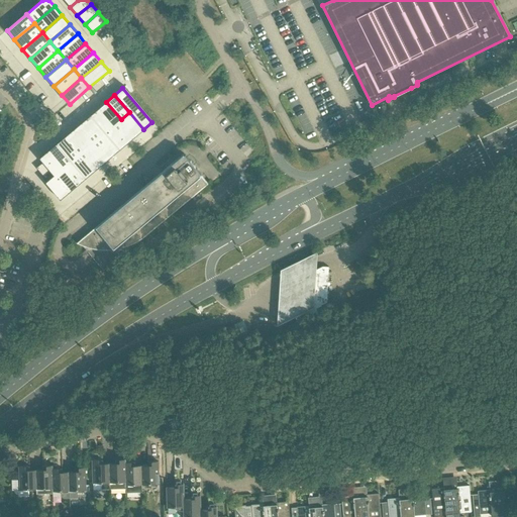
[(106,102),(98,109),(112,126),(121,119),(106,102)]
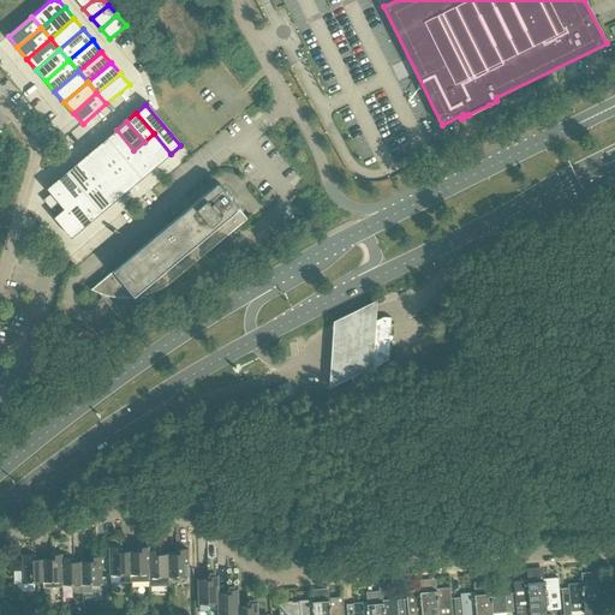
[(117,130),(106,138),(124,159),(133,150),(117,130)]
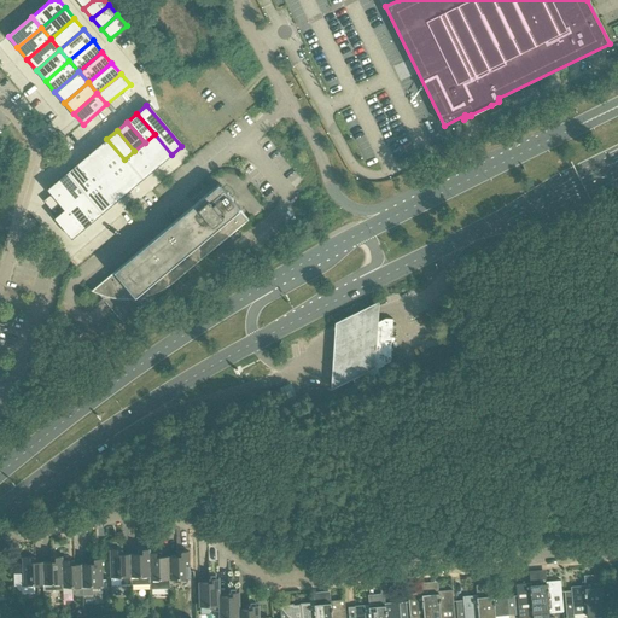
[(145,143),(134,151),(152,172),(172,155),(155,134),(145,143)]
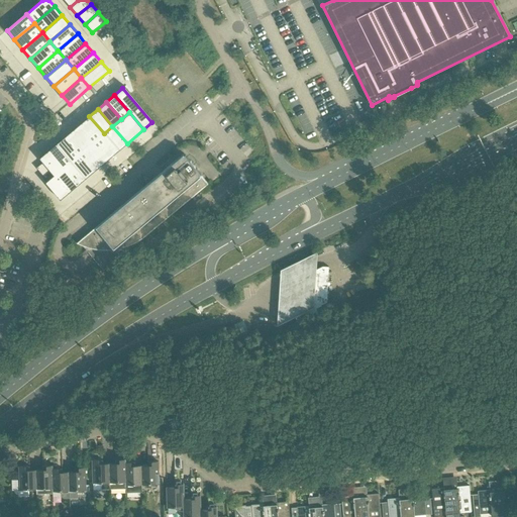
[(89,116),(81,123),(96,140),(104,133),(89,116)]
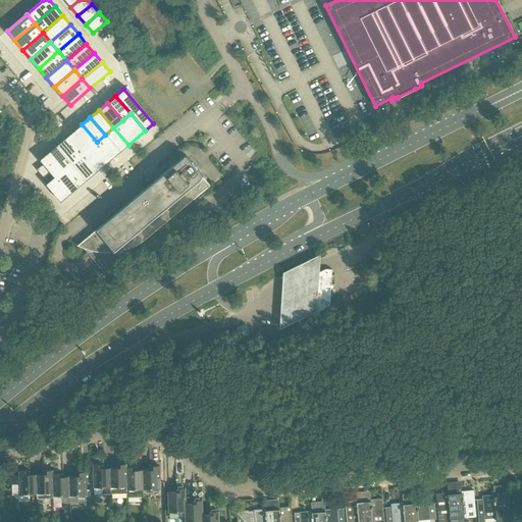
[(82,124),(73,132),(88,149),(97,142),(82,124)]
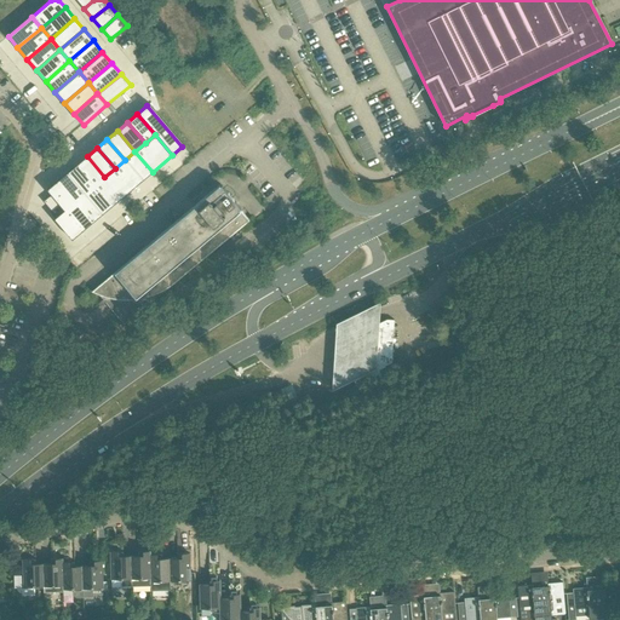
[(135,151),(125,160),(142,181),(153,172),(135,151)]
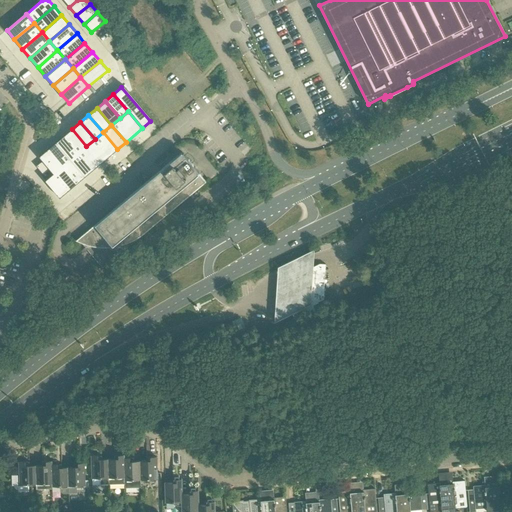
[(72,129),(63,136),(78,153),(86,146),(72,129)]
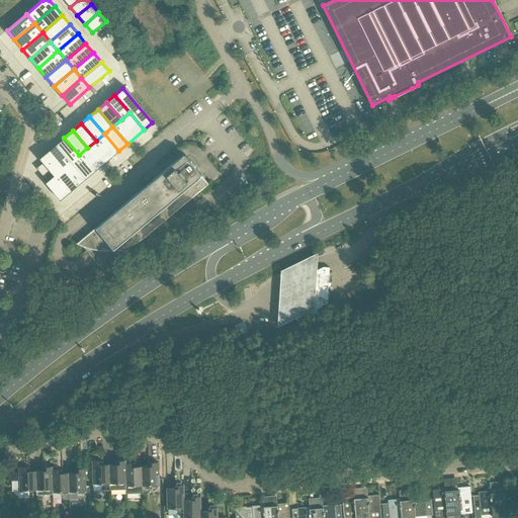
[(104,134),(96,141),(110,158),(118,151),(104,134)]
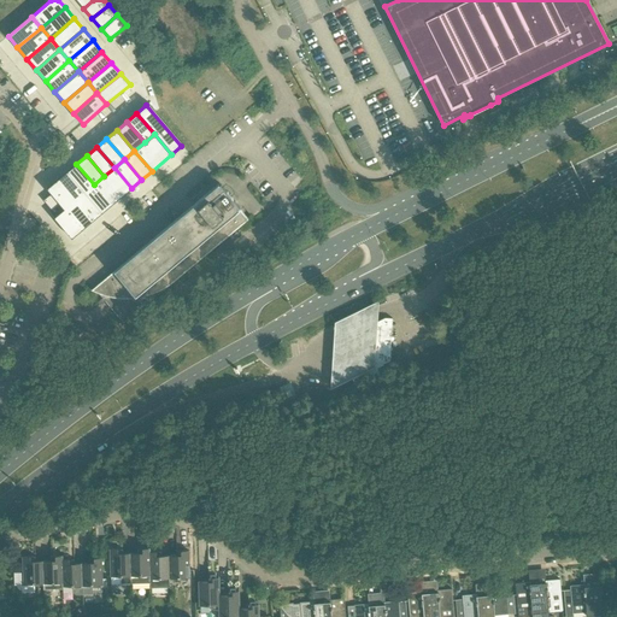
[(76,164),(66,172),(84,193),(94,184),(76,164)]
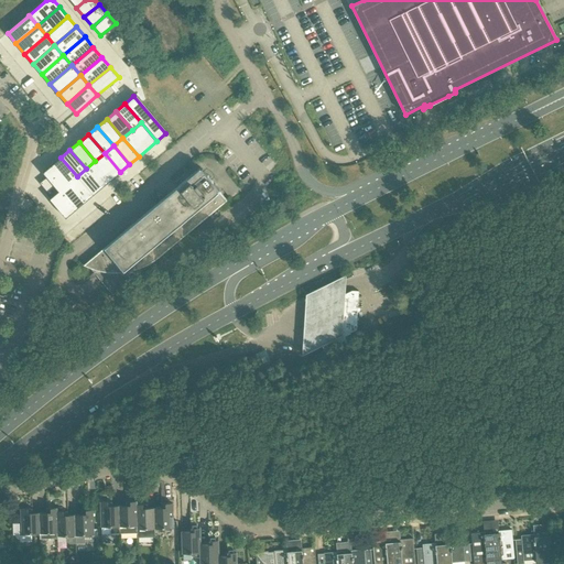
[(105,153),(95,161),(111,180),(120,172),(105,153)]
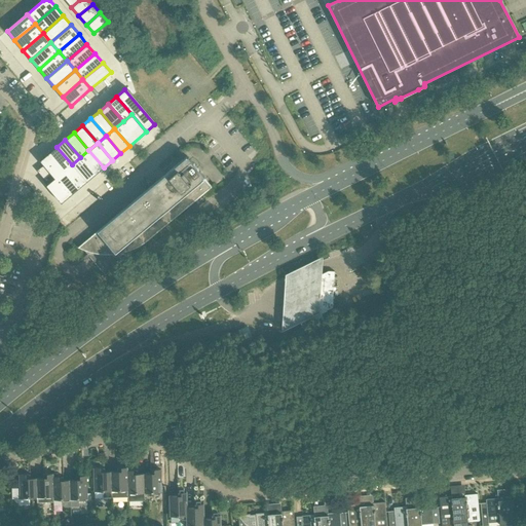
[(57,147),(48,154),(63,172),(72,164),(57,147)]
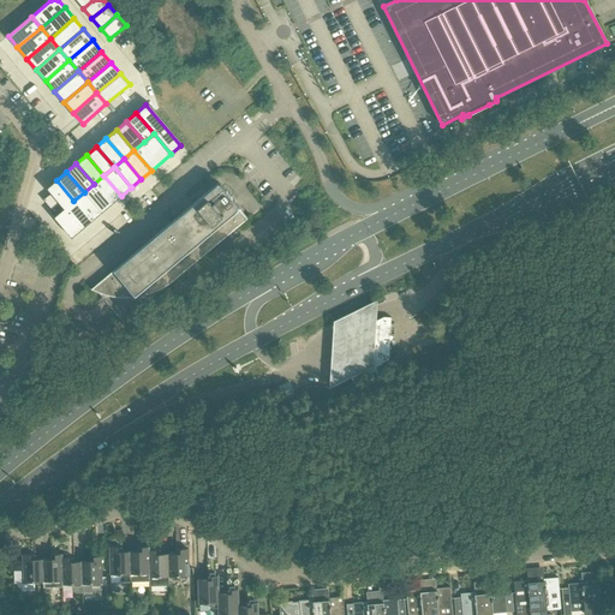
[(103,175),(94,184),(111,204),(121,196),(103,175)]
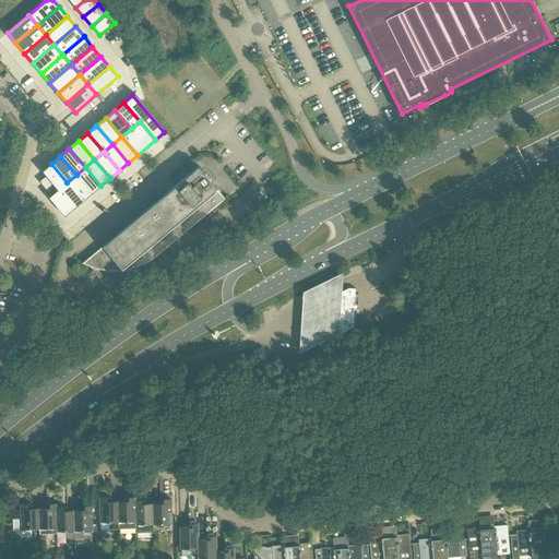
[(51,164),(42,171),(46,177),(52,185),(58,191),(67,182),(51,164)]
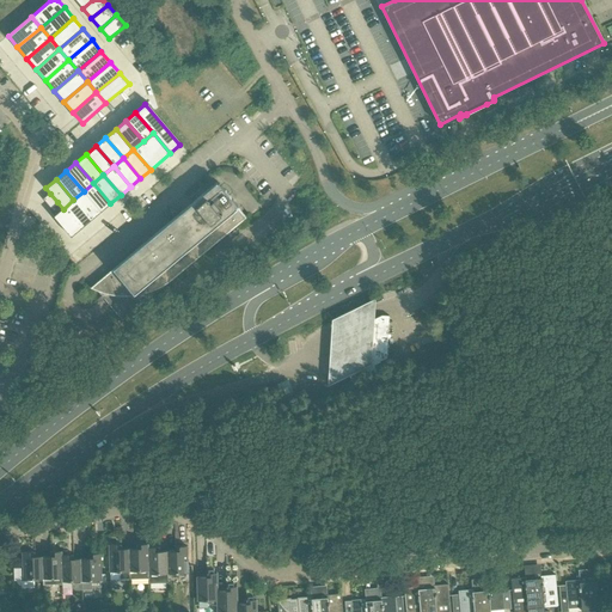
[(93,183),(84,191),(101,212),(110,203),(93,183)]
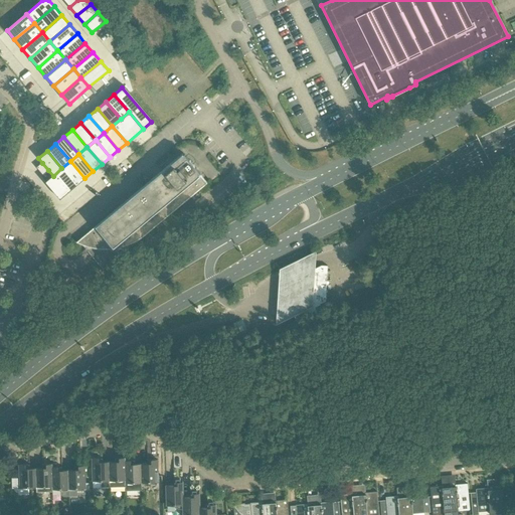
[(77,242),(82,245),(83,245),(86,245),(91,247),(98,248),(106,249),(113,248),(118,248),(124,246),(131,244),(137,240),(146,234),(149,232),(207,183),(203,178),(200,175),(200,174),(201,173),(184,154),(183,155),(183,154),(177,158),(176,158),(175,158),(174,158),(174,159),(173,159),(173,160),(173,161),(174,161),(76,242),(77,242)]
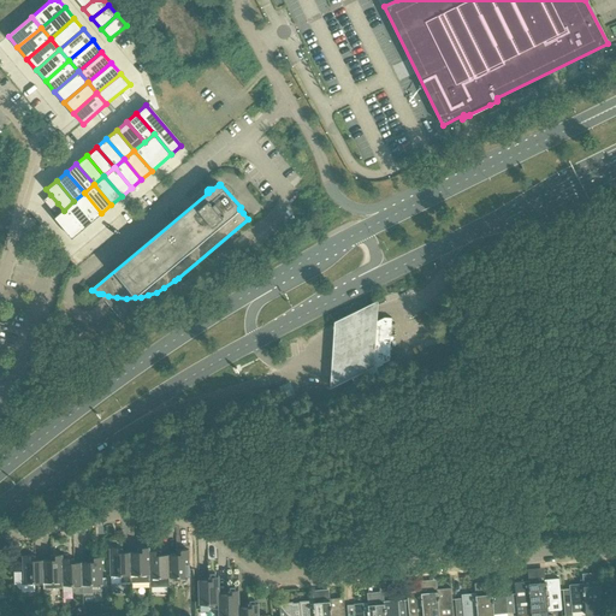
[(84,193),(73,201),(92,221),(101,213),(84,193)]
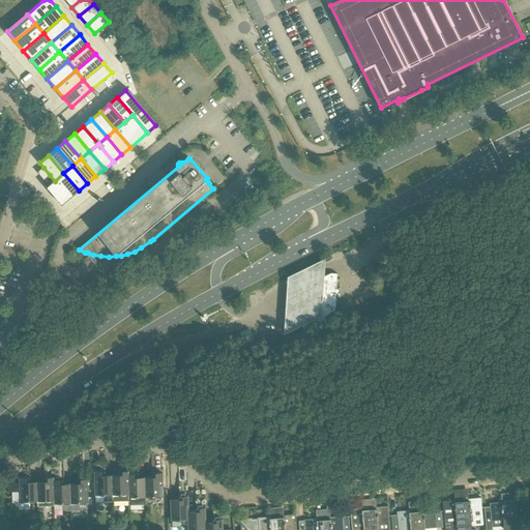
[(43,168),(38,172),(45,179),(50,175),(43,168)]
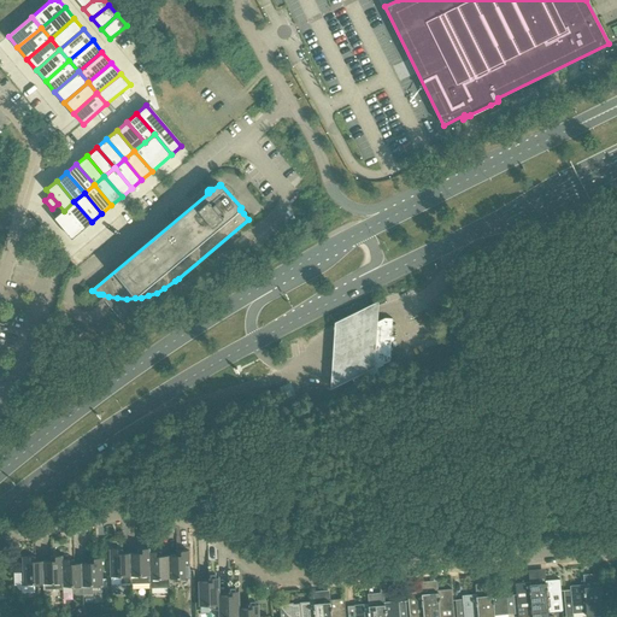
[(74,201),(64,211),(81,231),(92,222),(74,201)]
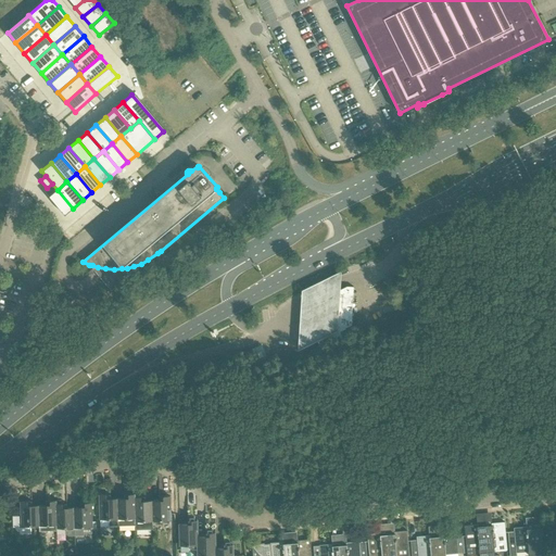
[(58,190),(48,198),(64,216),(73,209),(58,190)]
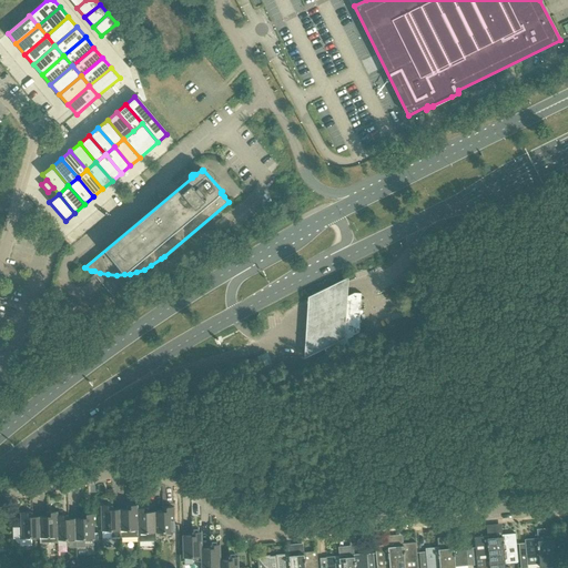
[(305,357),(324,347),(343,338),(342,336),(344,316),(344,304),(344,303),(344,298),(347,296),(350,277),(308,297),(305,357)]
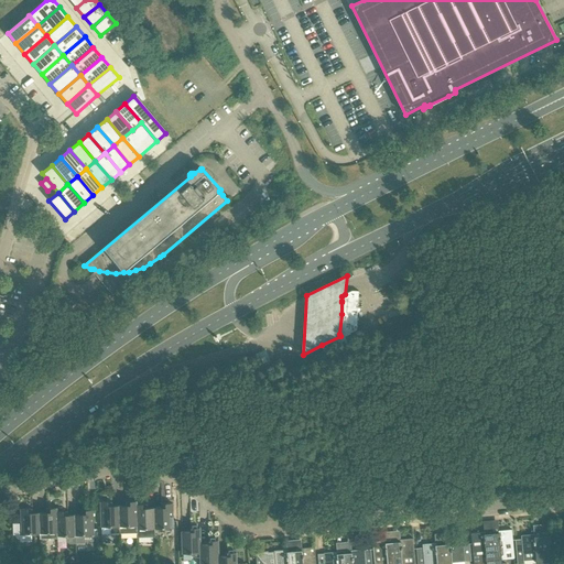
[(358,305),(359,291),(353,291),(345,294),(342,296),(342,301),(342,302),(342,314),(339,334),(340,336),(322,345),(325,351),(328,357),(350,346),(347,340),(345,336),(357,329),(358,305)]
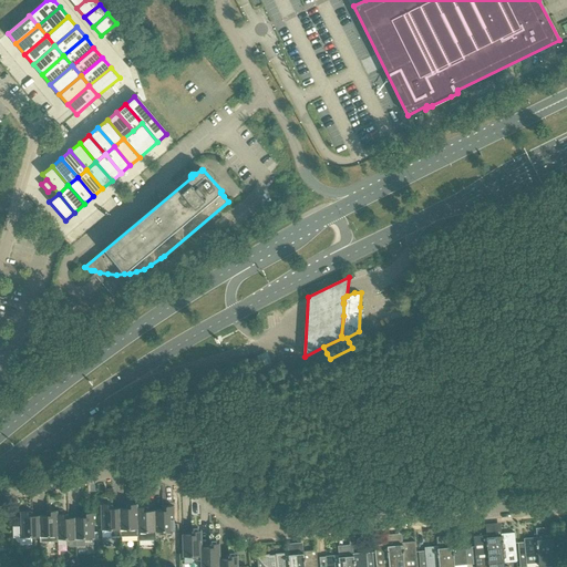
[(109,509),(109,504),(102,505),(103,529),(111,529),(111,536),(121,536),(121,528),(121,508),(109,509)]
